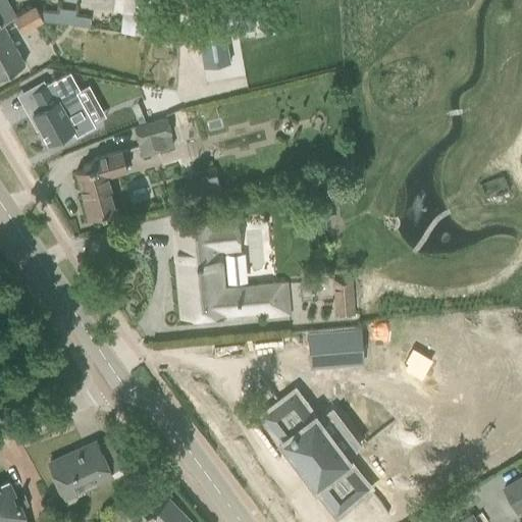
[(7,0),(0,0),(0,28),(3,25),(2,24),(3,23),(12,18),(16,16),(7,0)]
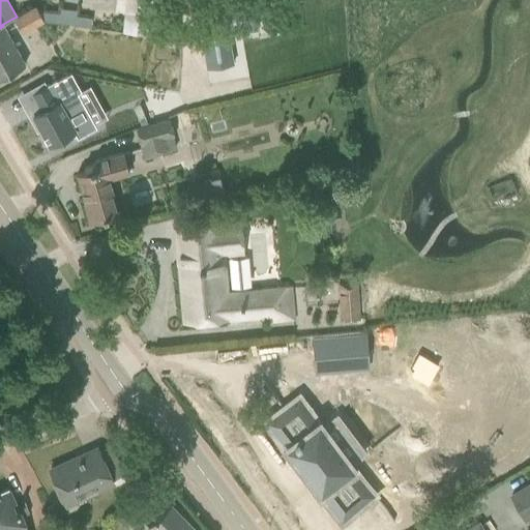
[(149,35),(152,0),(124,0),(121,32),(149,35)]
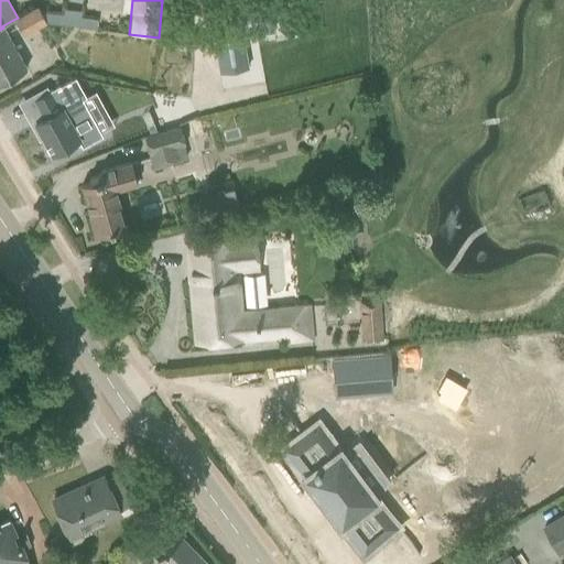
[(268,1),(208,11),(219,73),(228,71),(240,68),(248,67),(242,38),(272,32),(268,1)]
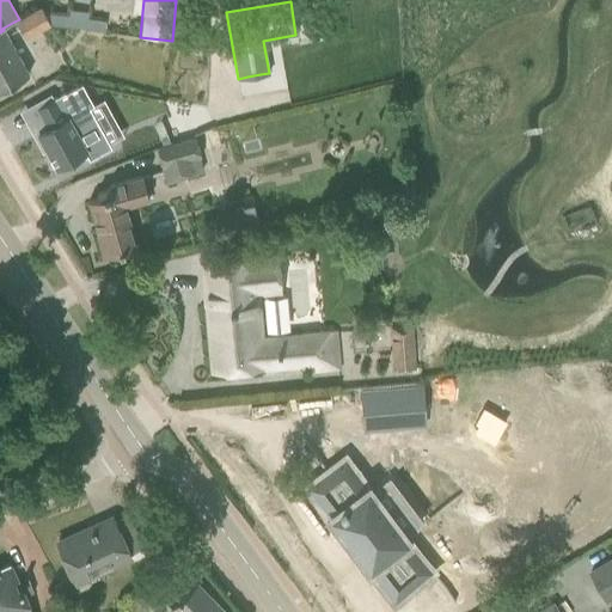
[(25,41),(50,26),(40,7),(19,19),(14,22),(25,41)]
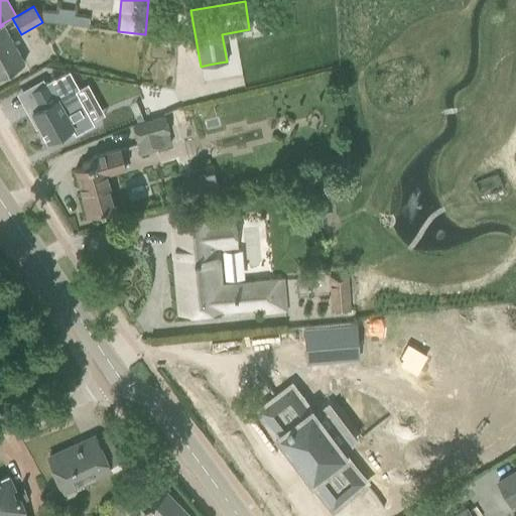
[(0,76),(24,62),(3,23),(2,24),(3,25),(0,27),(0,76)]
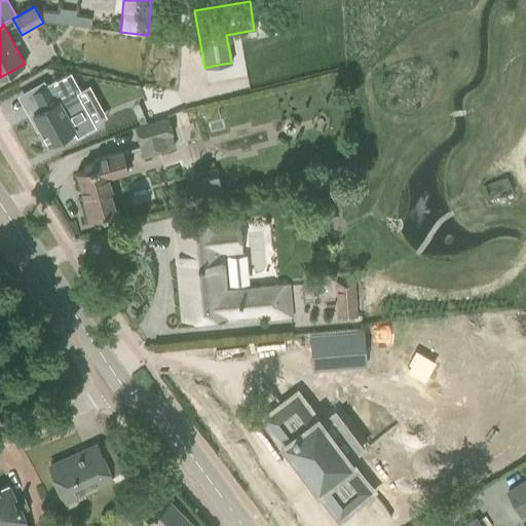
[(36,90),(31,92),(40,110),(40,111),(33,114),(32,115),(33,115),(34,118),(31,120),(37,130),(40,128),(41,132),(43,135),(42,135),(42,136),(43,136),(44,135),(44,137),(46,139),(44,140),(45,140),(46,140),(46,141),(48,144),(72,130),(76,137),(96,126),(77,92),(80,91),(70,72),(59,78),(55,80),(54,80),(36,90)]
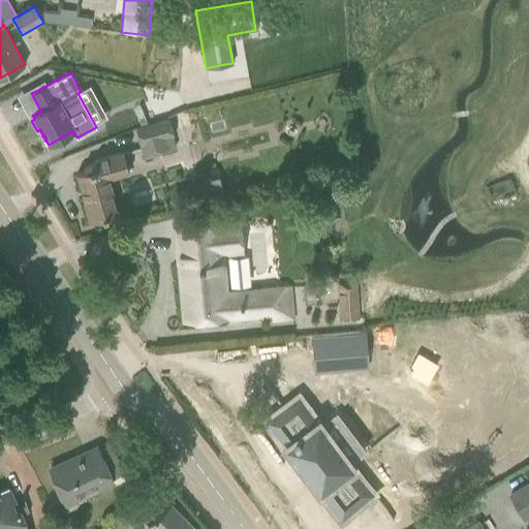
[(170,136),(173,135),(168,119),(135,128),(143,156),(174,148),(170,136)]
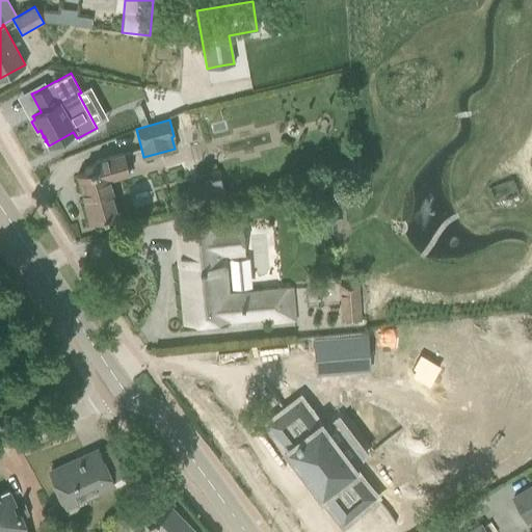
[(108,179),(129,174),(123,153),(94,161),(95,164),(84,167),(85,173),(77,175),(84,203),(83,203),(89,223),(117,215),(111,193),(112,193),(108,179)]
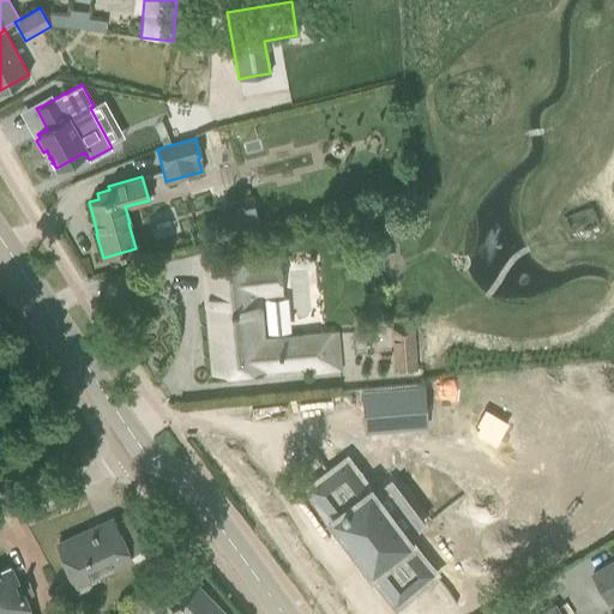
[(258,298),(283,295),(280,257),(203,264),(214,373),(264,368),(264,365),(290,362),(290,366),(313,365),(313,372),(341,369),(337,333),(289,337),(290,341),(262,343),(263,347),(256,347),(253,320),(260,320),(258,298)]
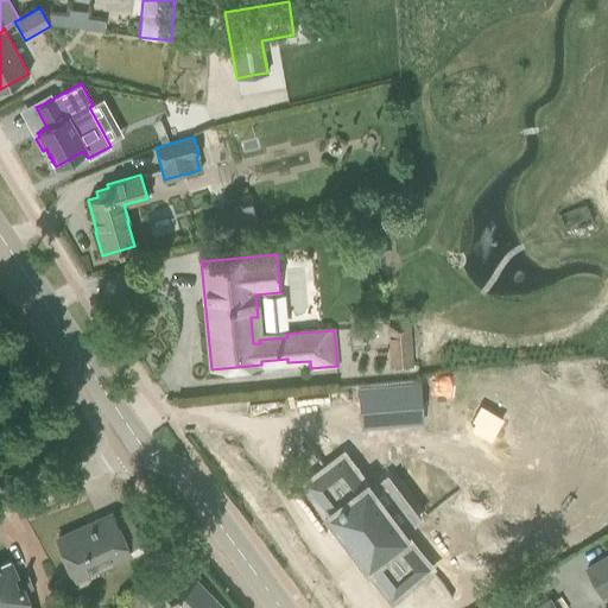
[(390,369),(413,368),(411,324),(387,325),(390,369)]
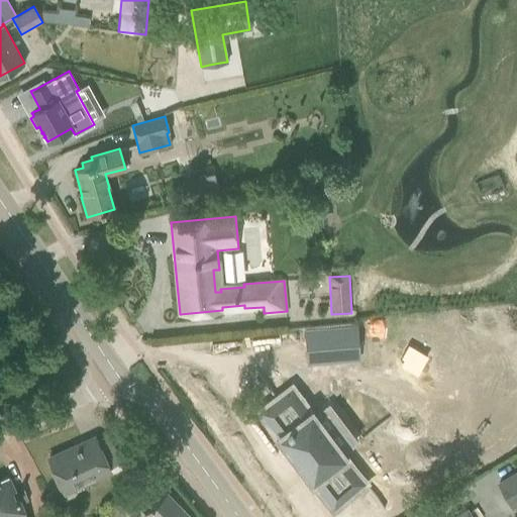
[(355,322),(305,327),(307,353),(358,348),(355,322)]
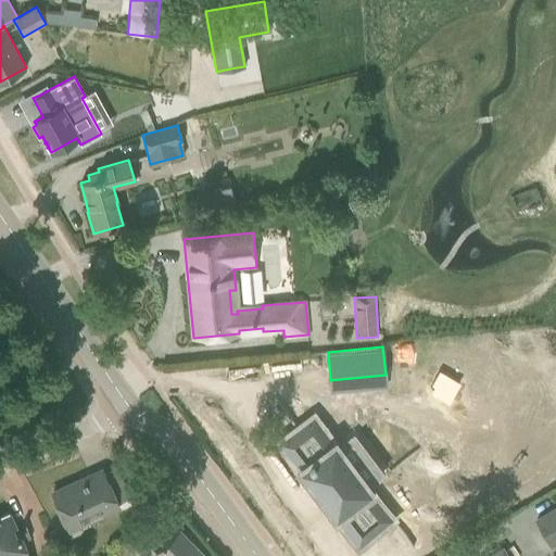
[(450,400),(459,383),(439,371),(429,388),(450,400)]
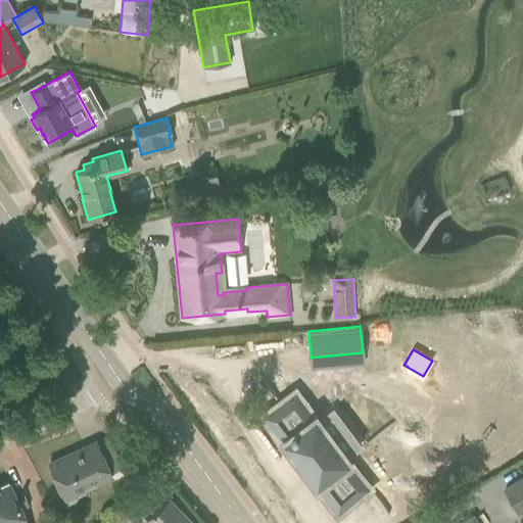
[(294,391),(262,415),(281,441),(276,445),(292,467),(297,464),(321,495),(341,480),(355,500),(368,491),(294,391)]
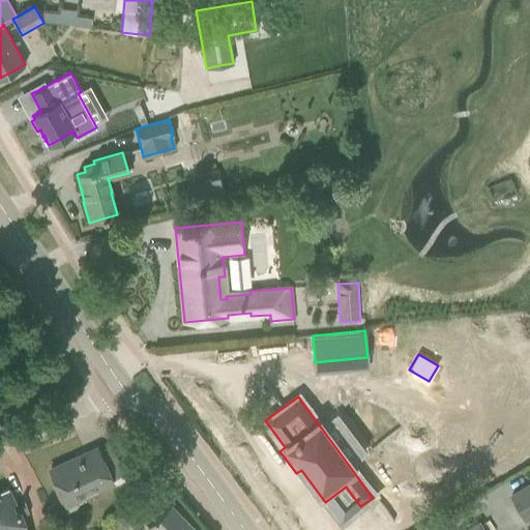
[(111,480),(123,475),(110,445),(97,450),(96,448),(50,469),(66,505),(113,483),(111,480)]
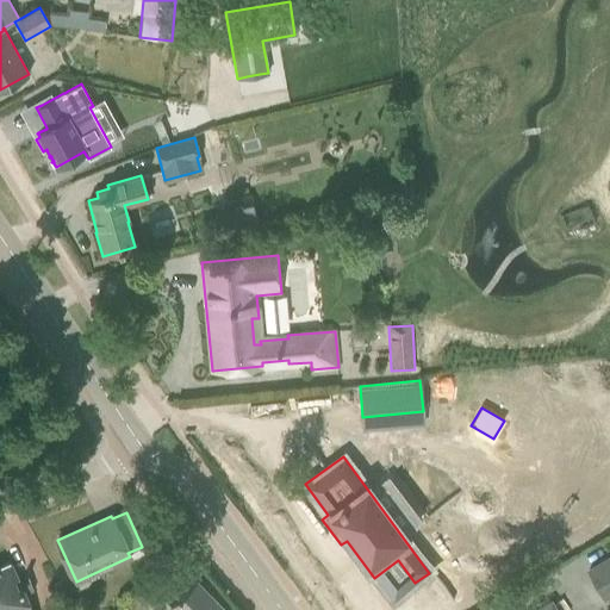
[(609,555),(587,568),(604,596),(609,592),(609,555)]
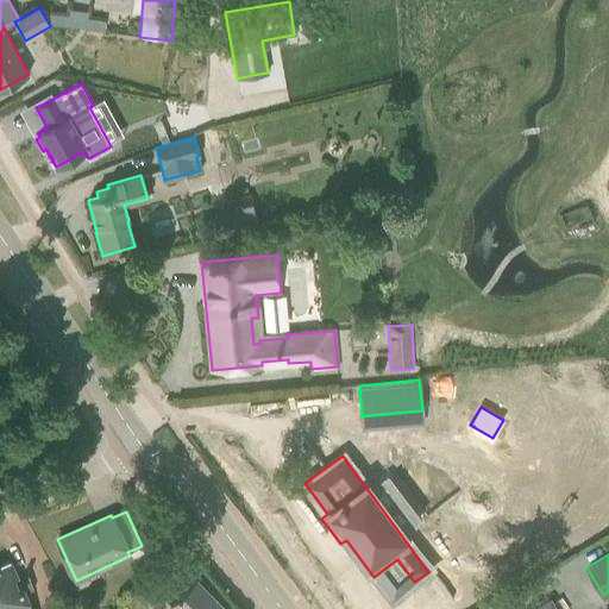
[(26,572),(17,577),(10,562),(0,565),(0,608),(31,608),(25,595),(33,591),(32,590),(33,589),(26,572)]
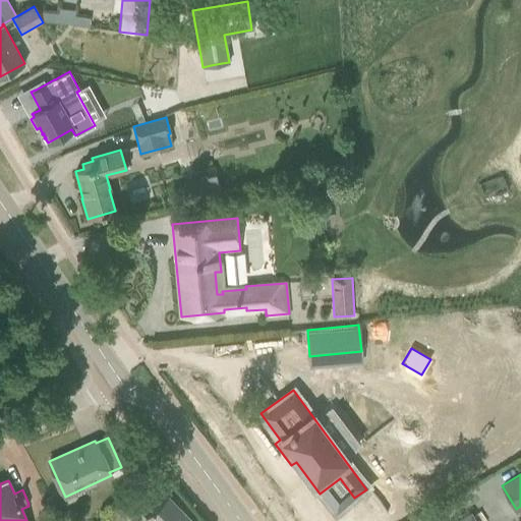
[(146,520),(191,520),(167,497),(145,520),(146,520)]
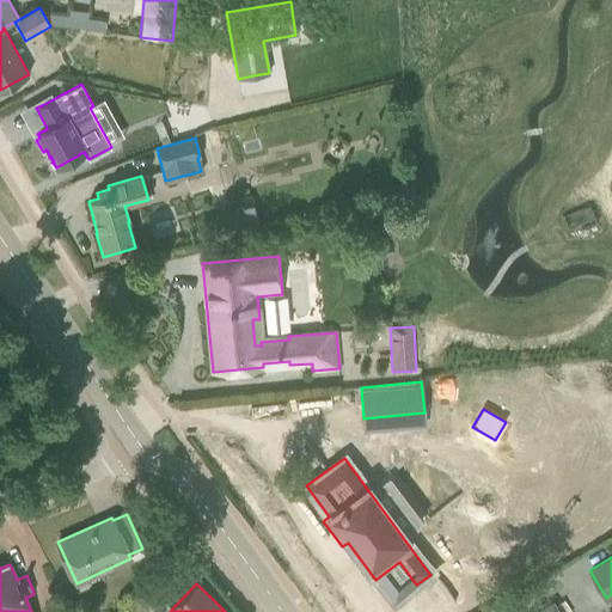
[(558,611),(552,601),(534,611),(558,611)]
